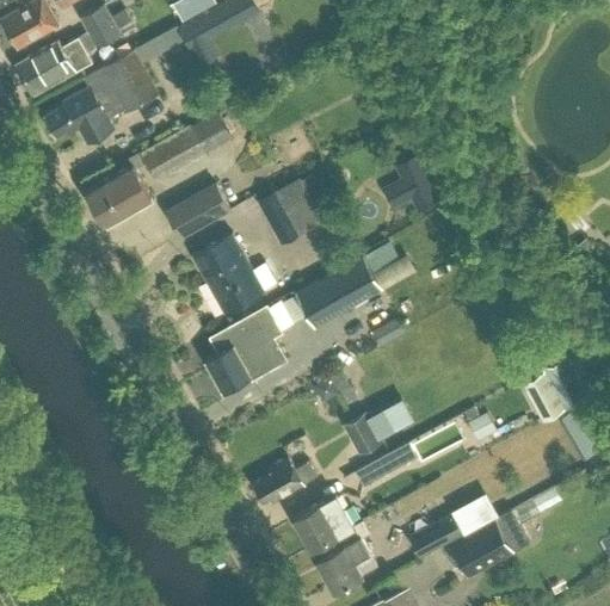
[(42,0),(35,0),(0,20),(16,49),(57,26),(42,0)]
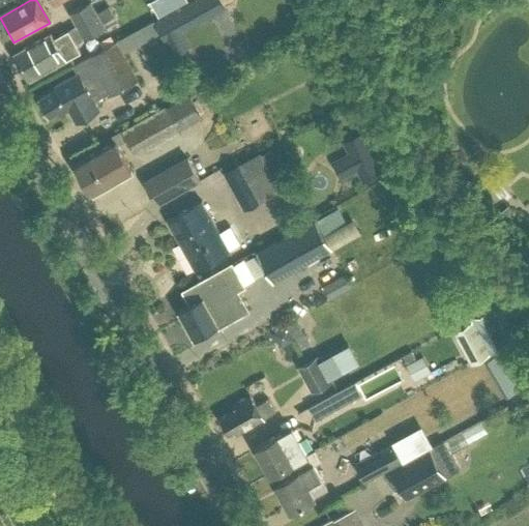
[(68,0),(49,0),(54,8),(68,0)]
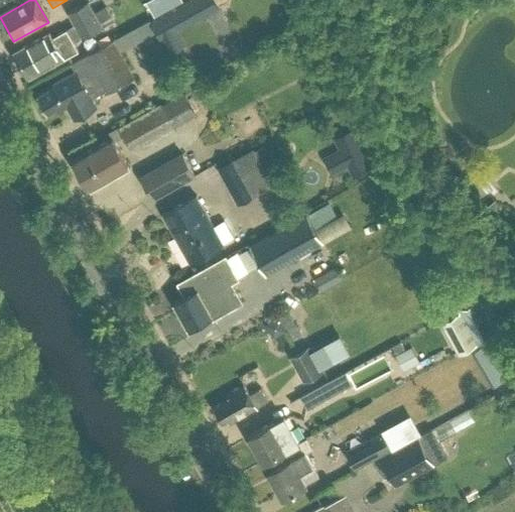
[(80,42),(99,31),(111,23),(97,0),(94,0),(84,6),(65,17),(80,42)]
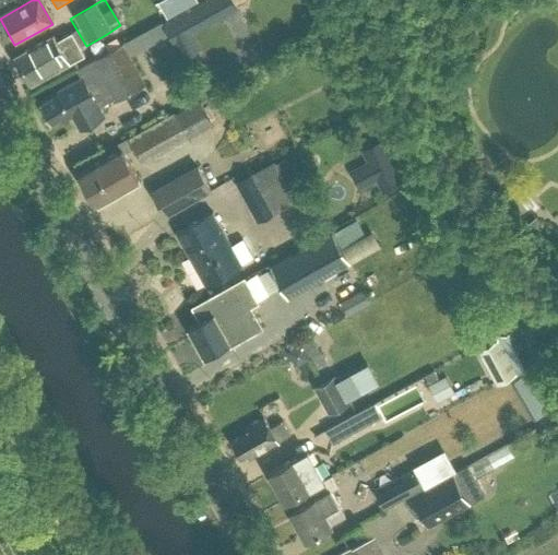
[(158,0),(156,1),(165,19),(197,2),(196,0),(158,0)]
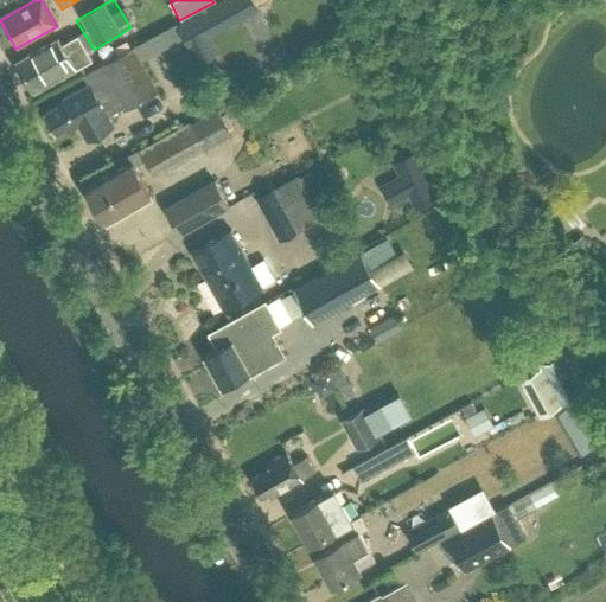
[(253,0),(229,0),(182,27),(202,64),(219,53),(211,38),(260,11),(253,0)]
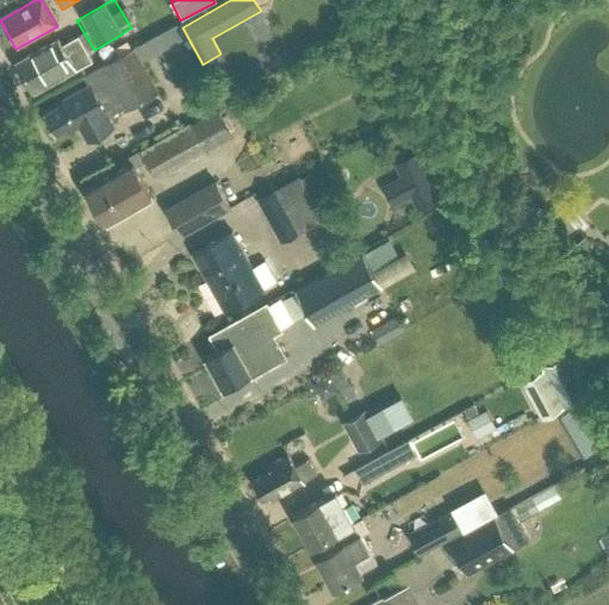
[(14,66),(29,92),(37,87),(41,93),(75,74),(75,73),(91,63),(76,39),(61,48),(57,41),(14,66)]
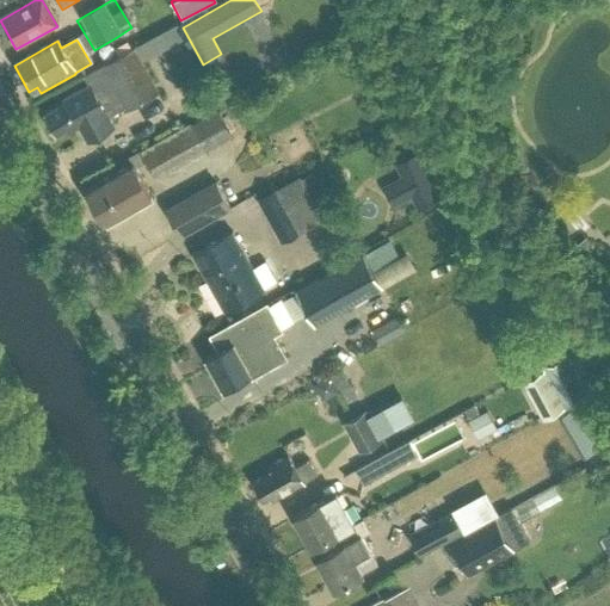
[(63,105),(42,117),(54,138),(65,133),(66,135),(78,129),(86,143),(114,129),(105,113),(119,106),(124,113),(158,96),(131,50),(98,69),(99,69),(82,78),(87,87),(61,101),(63,105)]
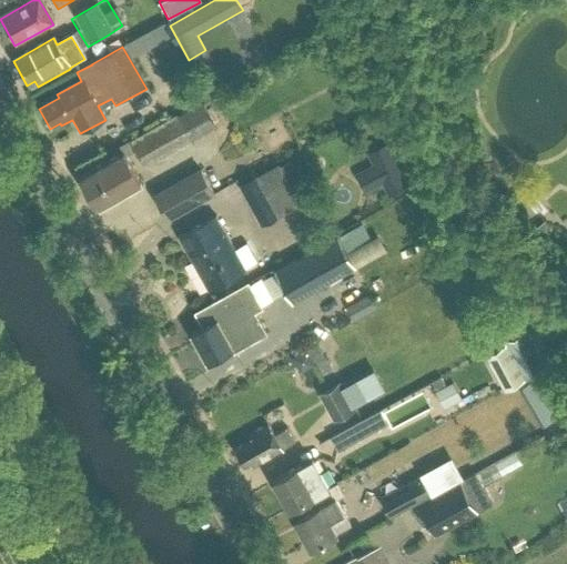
[(121,155),(79,179),(98,213),(142,189),(134,175),(125,159),(135,153),(144,170),(191,144),(215,131),(200,103),(175,118),(118,150),(121,155)]
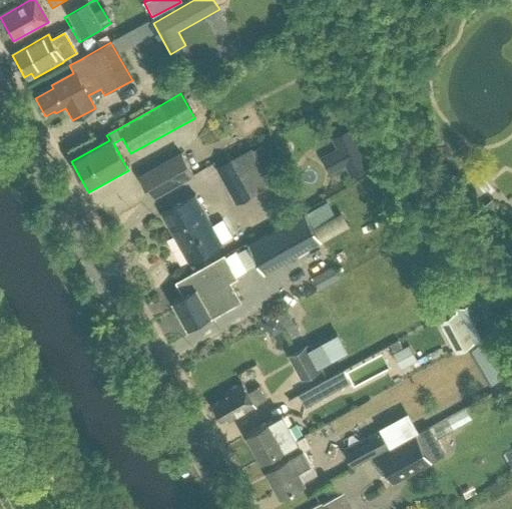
[(334,140),(352,180),(372,171),(352,131),(334,140)]
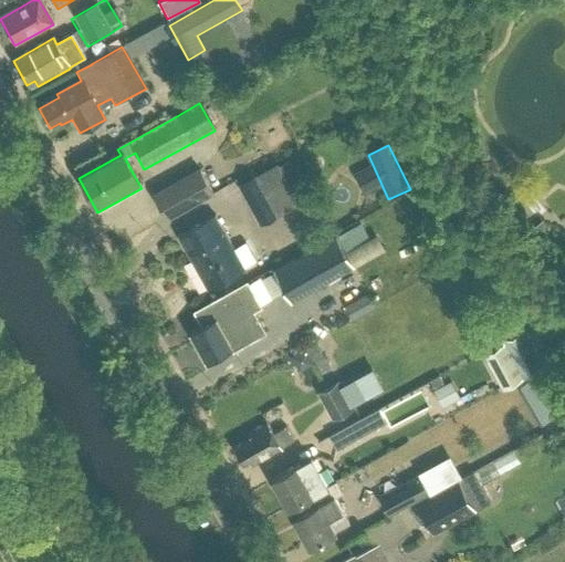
[(262,227),(296,208),(275,169),(241,187),(262,227)]
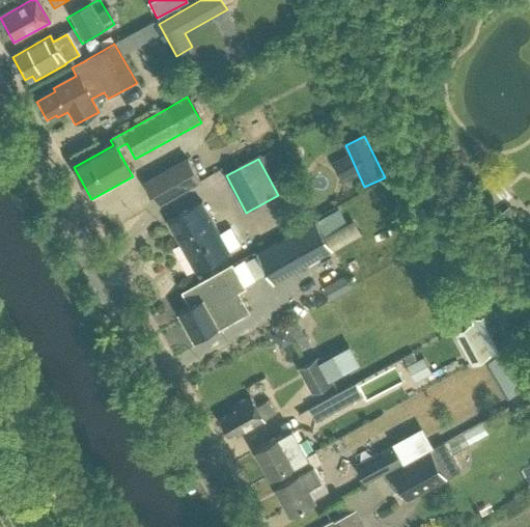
[(143,185),(157,210),(201,185),(187,160),(143,185)]
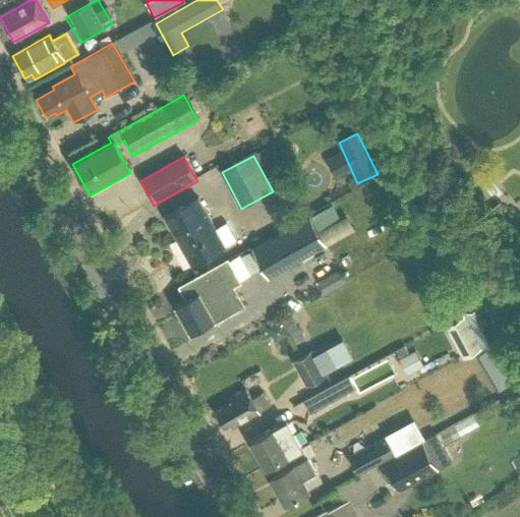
[(163,219),(190,268),(224,248),(197,200),(163,219)]
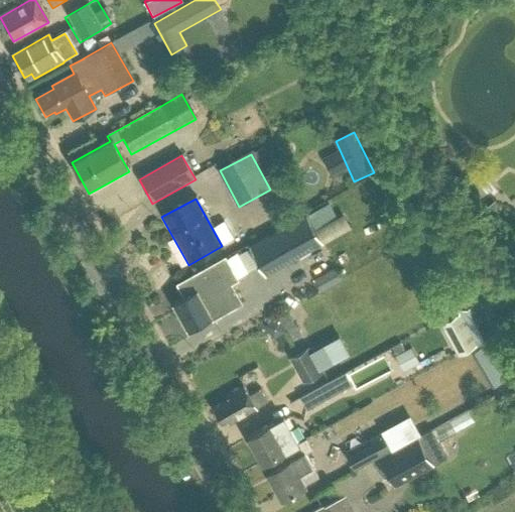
[(322,245),(306,217),(248,249),(249,249),(253,256),(264,277),(322,245)]
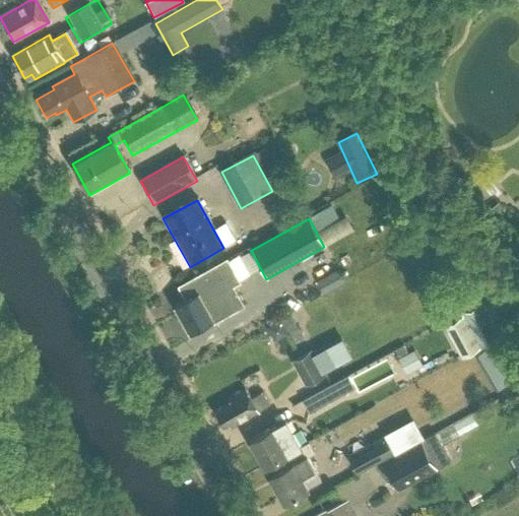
[(226,260),(177,287),(185,302),(174,307),(189,334),(210,322),(212,325),(233,314),(221,295),(240,284),(226,260)]
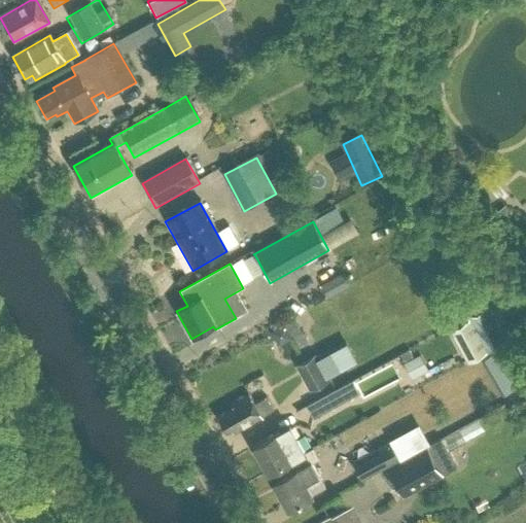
[(340,274),(319,287),(327,300),(347,286),(340,274)]
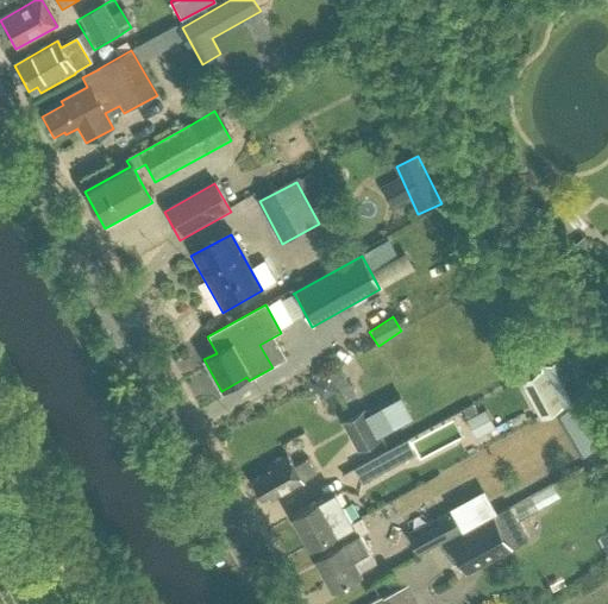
[(516,385),(538,423),(578,401),(582,398),(558,357),(546,364),(537,369),(539,372),(516,385)]
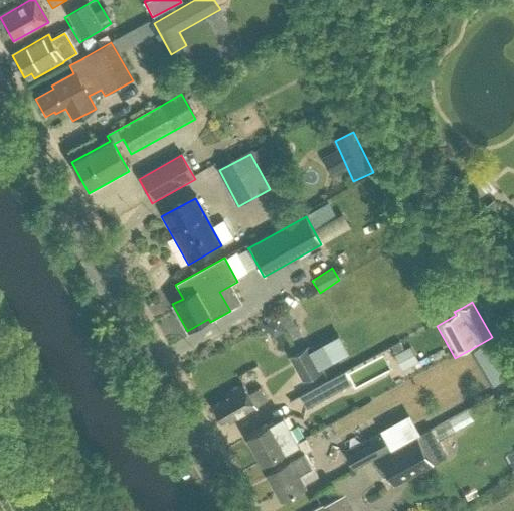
[(492,387),(505,379),(484,345),(471,353),(492,387)]
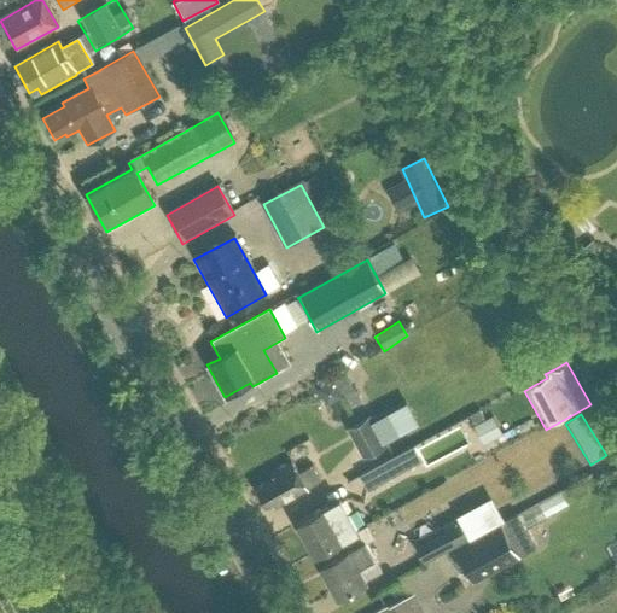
[(345,432),(362,462),(388,448),(371,418),(345,432)]
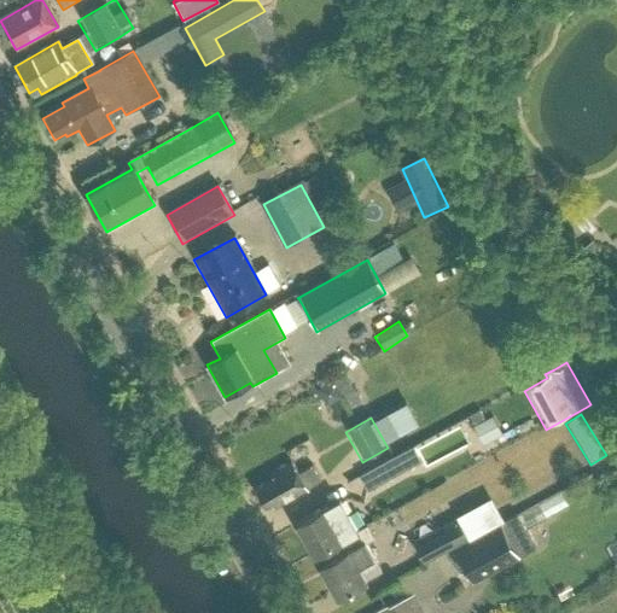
[(412,449),(358,478),(366,494),(420,463),(412,449)]
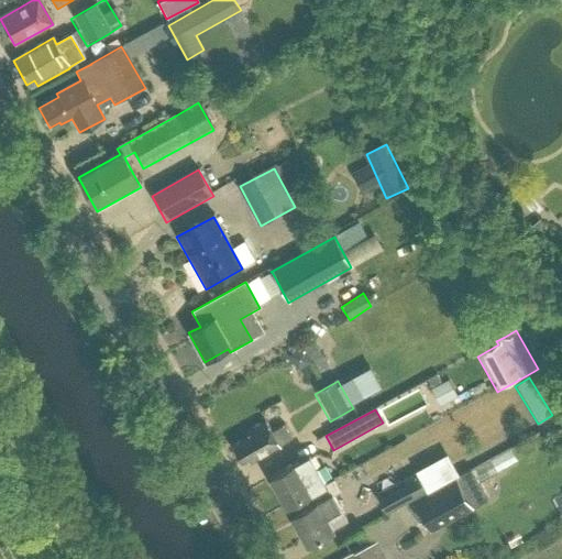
[(265,423),(246,434),(249,438),(233,447),(242,462),(248,460),(251,464),(279,448),(278,447),(291,440),(284,427),(272,434),(265,423)]
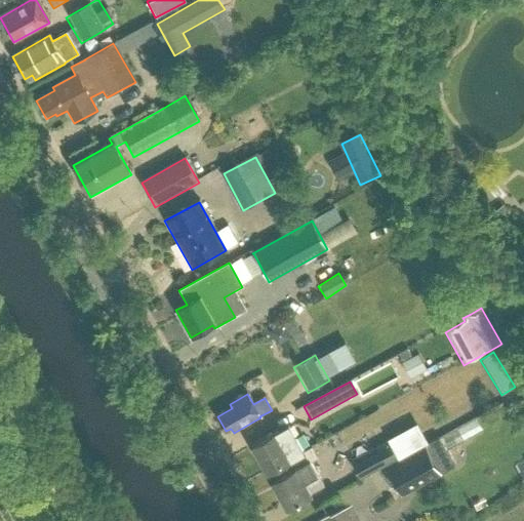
[(251,446),(267,473),(272,470),(303,453),(287,427),(251,446)]
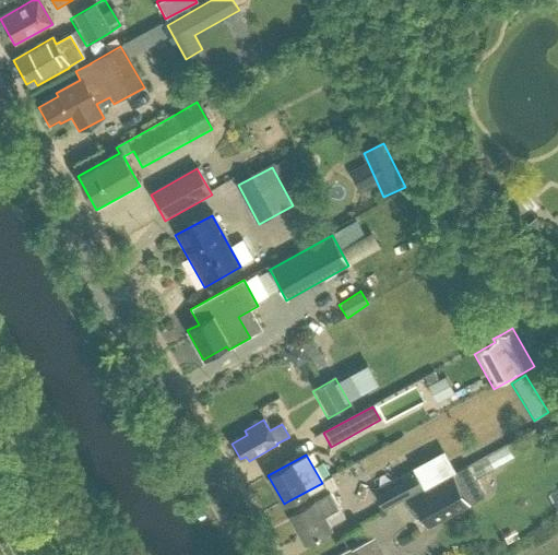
[(427,531),(484,498),(466,468),(452,476),(451,475),(408,499),(427,531)]
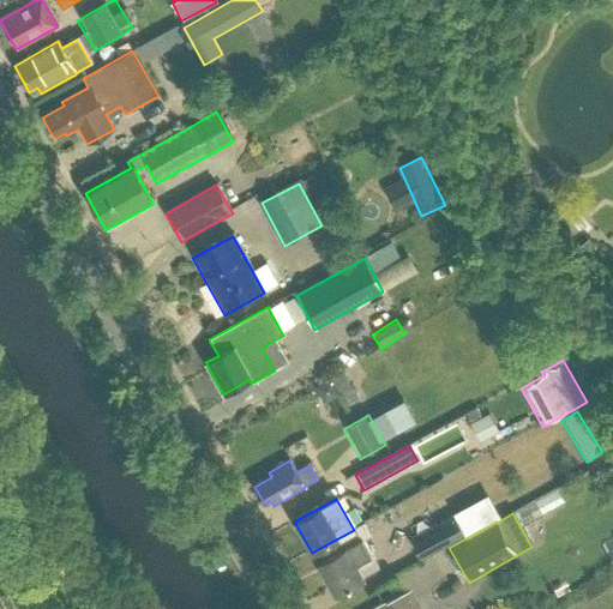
[(419,561),(464,536),(454,517),(409,541),(419,561)]
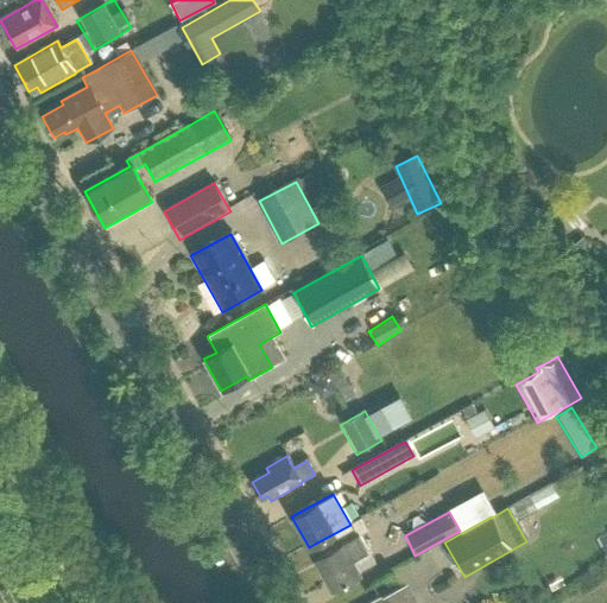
[(351,525),(315,544),(321,554),(315,558),(332,589),(359,575),(358,573),(374,564),(366,550),(358,535),(366,531),(359,519),(351,525)]
